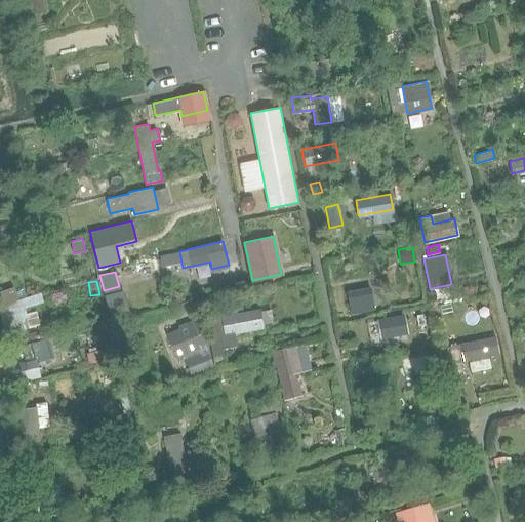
[(13,287),(0,290),(0,304),(16,298),(13,287)]
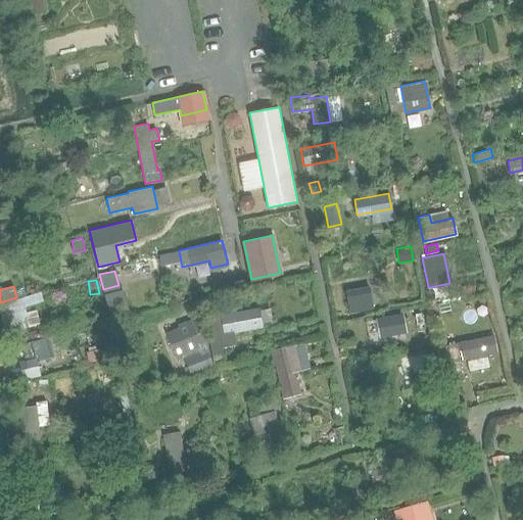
[(40,291),(0,302),(0,312),(7,334),(25,329),(25,327),(39,323),(36,310),(26,312),(25,305),(43,300),(40,291)]
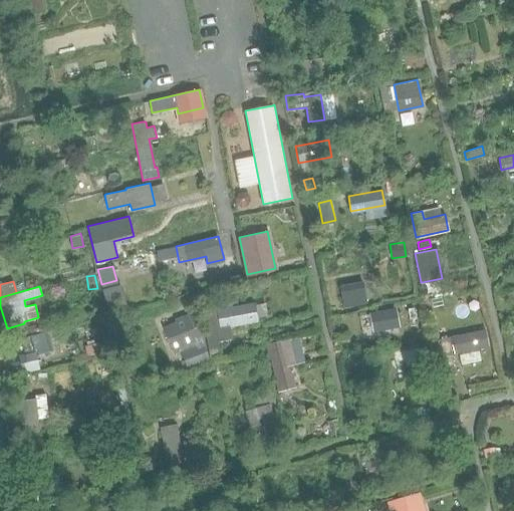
[(363,287),(340,291),(343,307),(366,303),(363,287)]
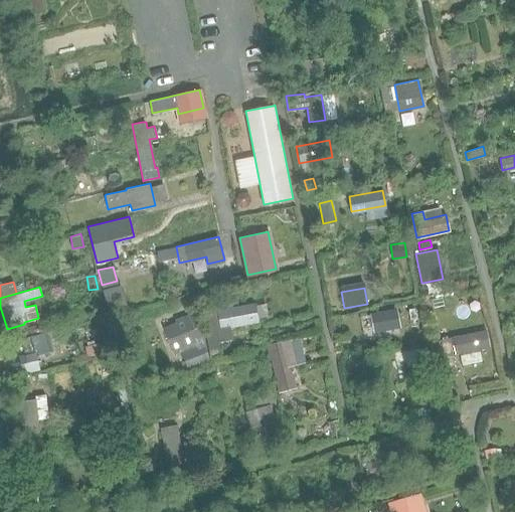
[(221,306),(218,292),(202,295),(204,309),(221,306)]
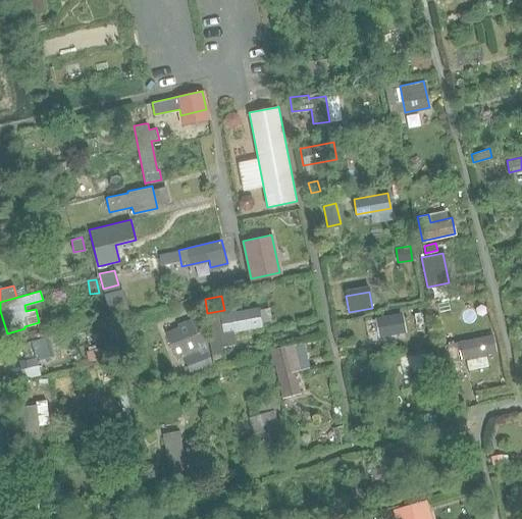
[(223,331),(207,334),(211,355),(221,353),(220,346),(235,343),(232,331),(261,326),(257,307),(221,314),(220,314),(223,331)]
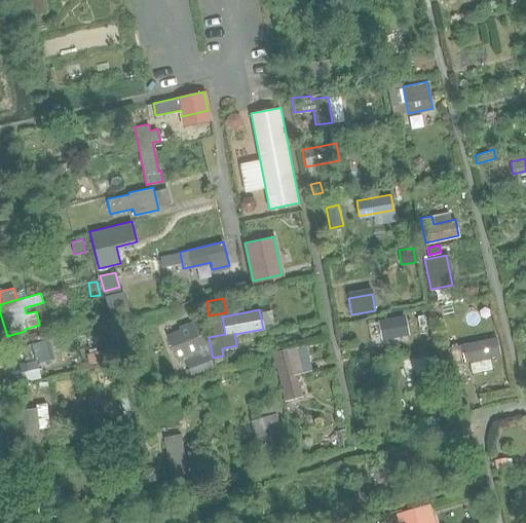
[(405,314),(378,320),(381,338),(408,333),(405,314)]
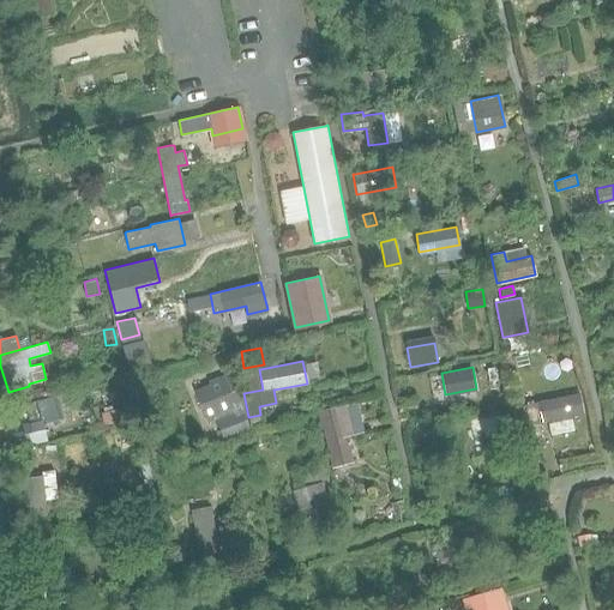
[(204,386),(194,390),(206,422),(216,418),(223,438),(248,427),(240,405),(242,405),(236,390),(230,392),(223,374),(209,379),(210,384),(208,385),(204,386)]
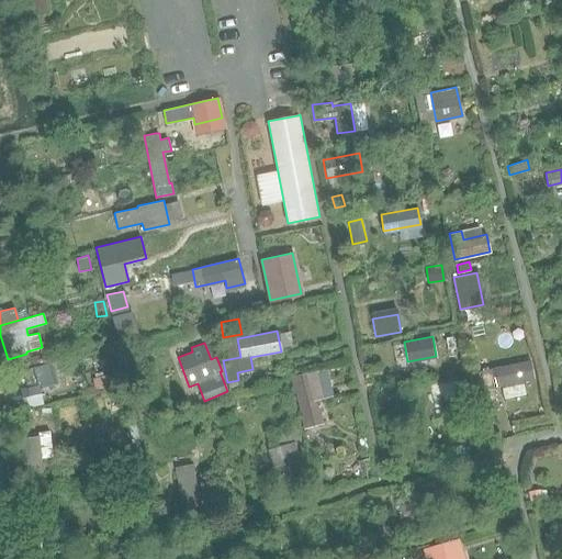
[(38,355),(29,357),(31,366),(41,364),(38,355)]
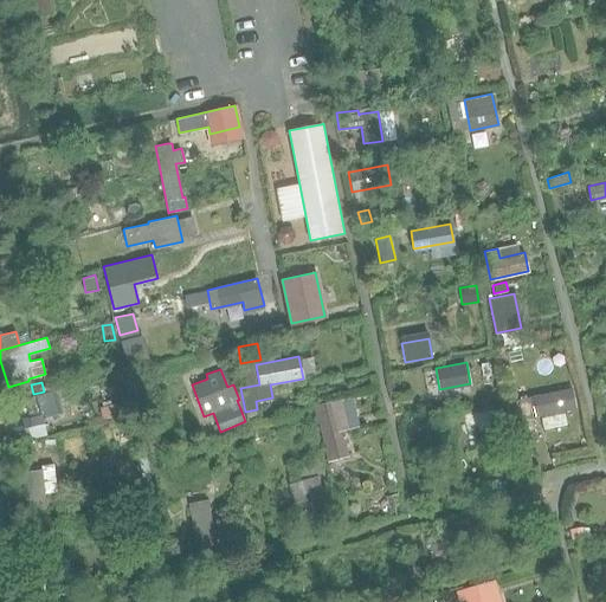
[(23,425),(12,427),(15,444),(46,437),(43,418),(71,410),(66,387),(44,392),(33,394),(25,396),(30,416),(21,419),(23,425)]
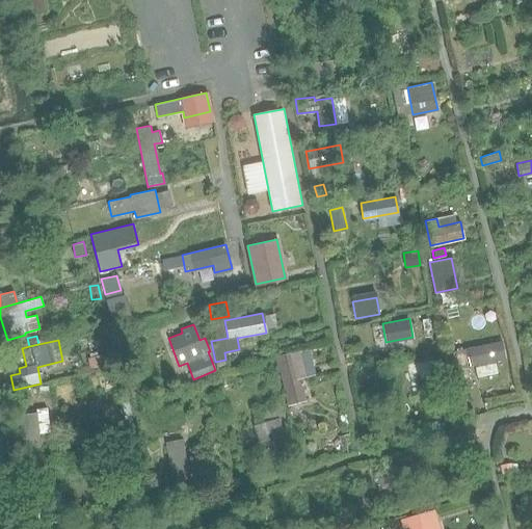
[(501,341),(445,353),(450,376),(468,372),(466,365),(504,356),(501,341)]
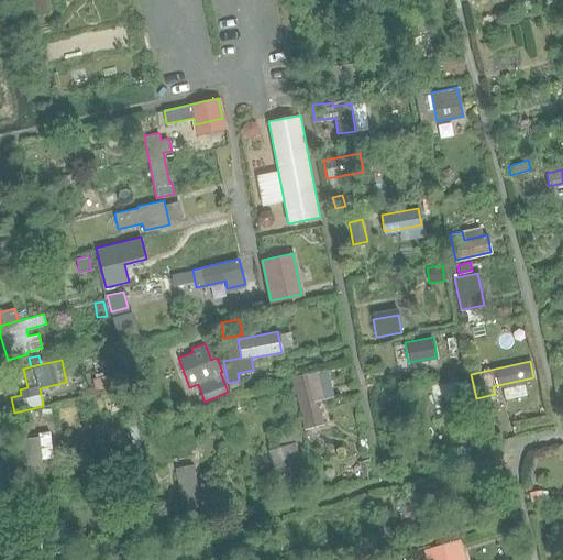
[(317,372),(293,377),(305,428),(322,424),(316,399),(323,398),(317,372)]
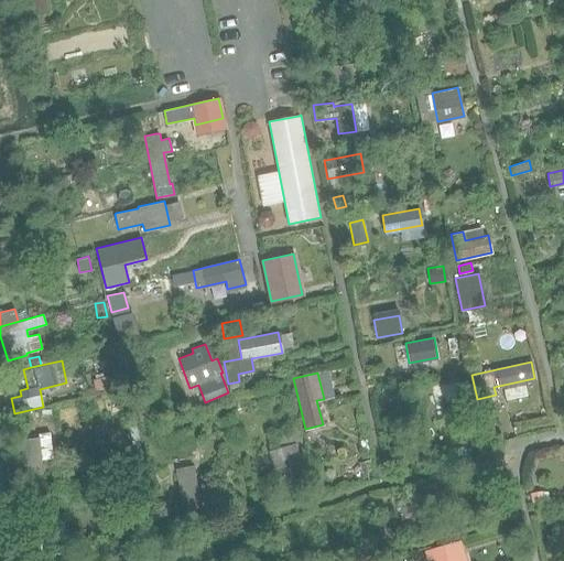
[(152,407),(139,411),(142,420),(155,417),(152,407)]
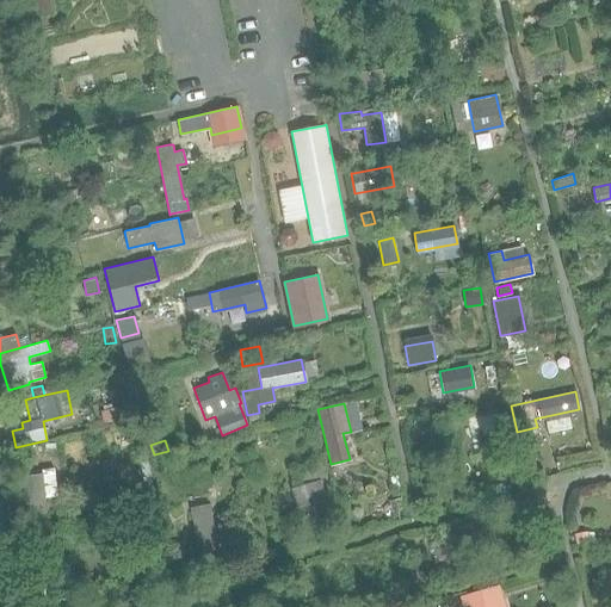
[(148,457),(143,443),(124,447),(128,463),(148,457)]
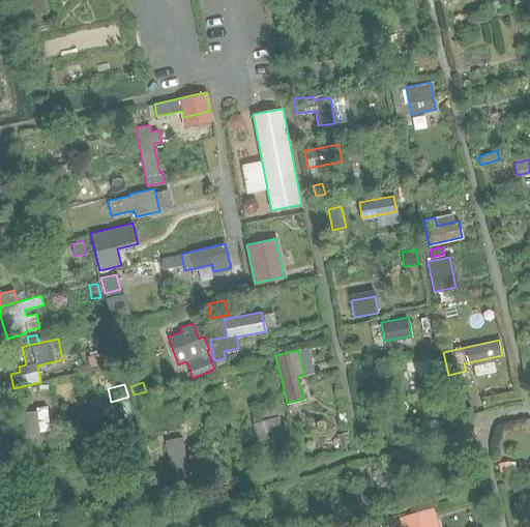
[(128,400),(121,402),(124,414),(131,413),(128,400)]
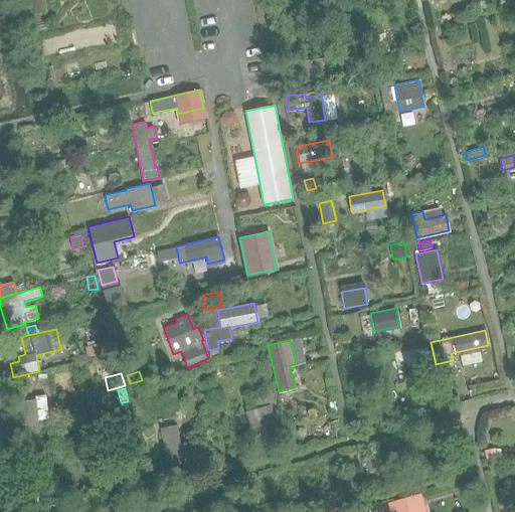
[(247,402),(244,403),(246,410),(245,410),(252,435),(254,434),(277,428),(265,388),(245,394),(247,402)]
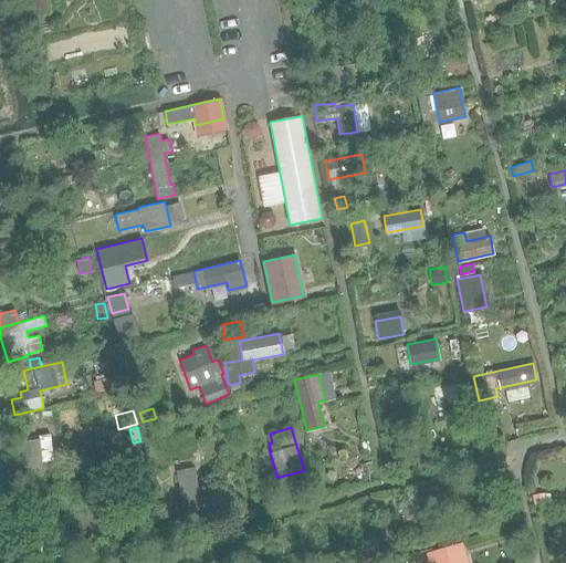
[(39,439),(17,441),(21,477),(42,473),(39,439)]
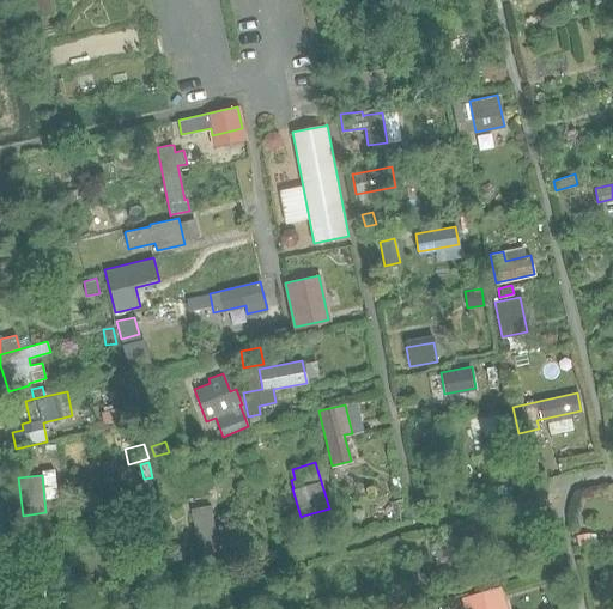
[(210,505),(192,509),(199,552),(218,548),(210,505)]
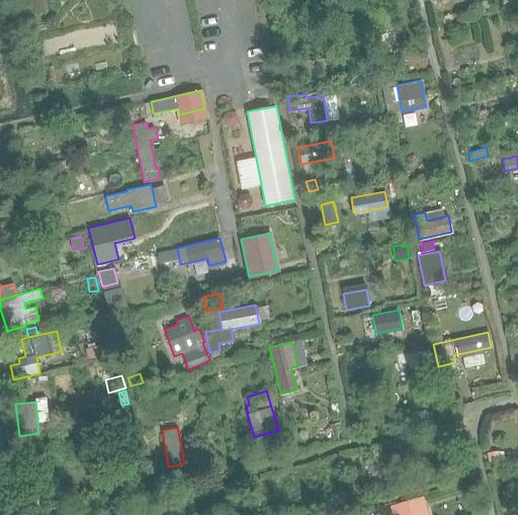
[(405,440),(379,447),(381,454),(400,450),(401,453),(408,451),(405,440)]
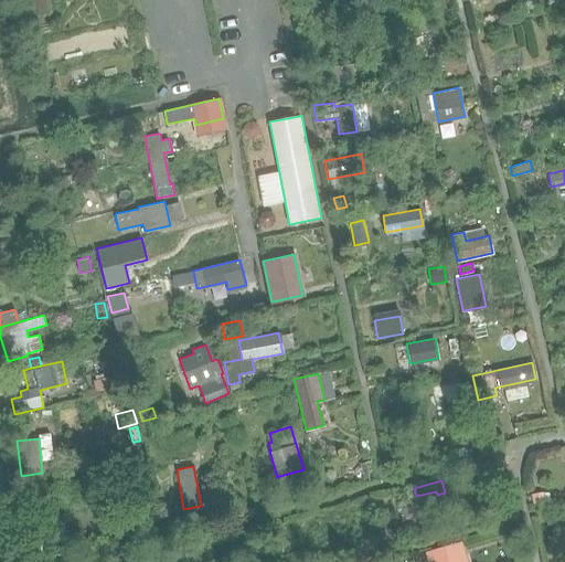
[(542,491),(531,494),(533,505),(544,502),(542,491)]
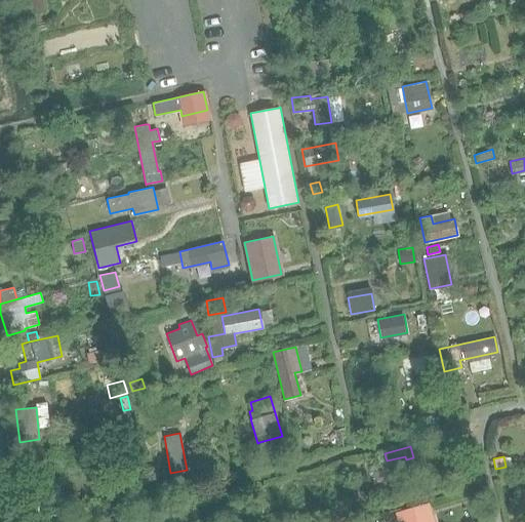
[(366,482),(355,485),(359,500),(371,497),(366,482)]
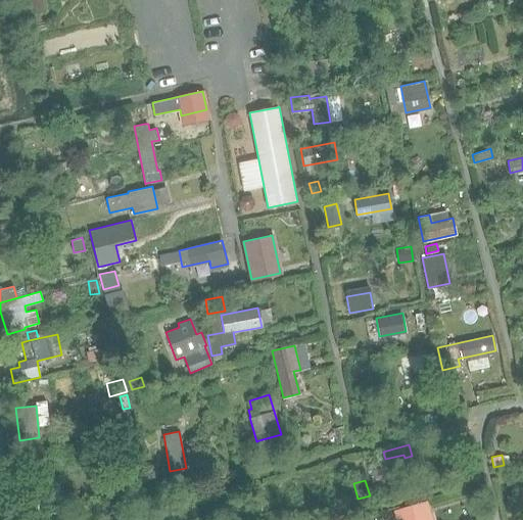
[(427,519),(422,502),(392,510),(395,519),(401,517),(401,519),(427,519)]
